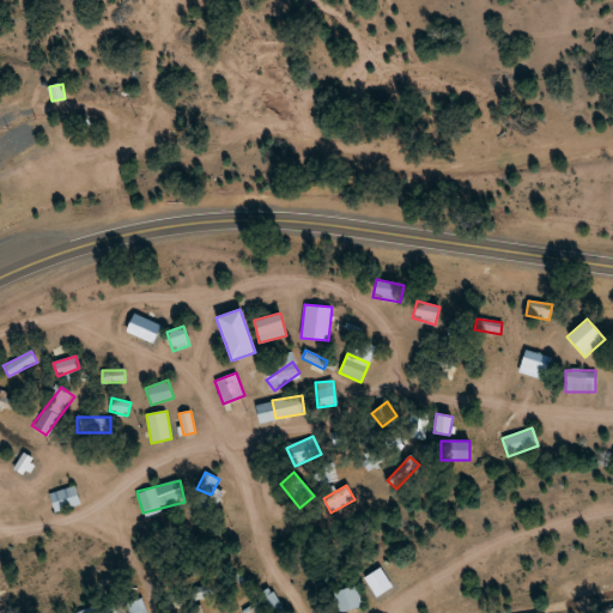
[(55,513),(80,504),(74,486),(49,493),(55,513)]
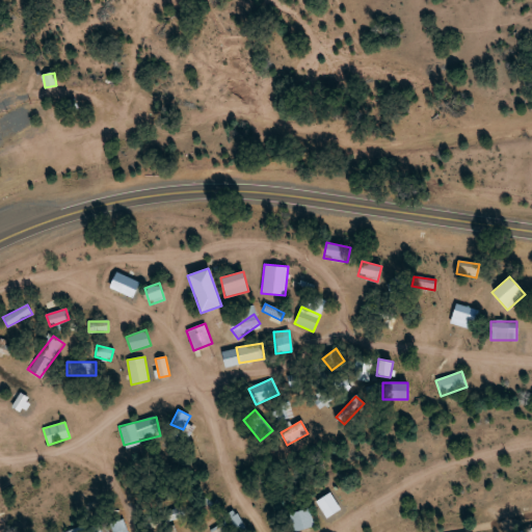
[(169,520),(184,514),(182,507),(167,511),(169,520)]
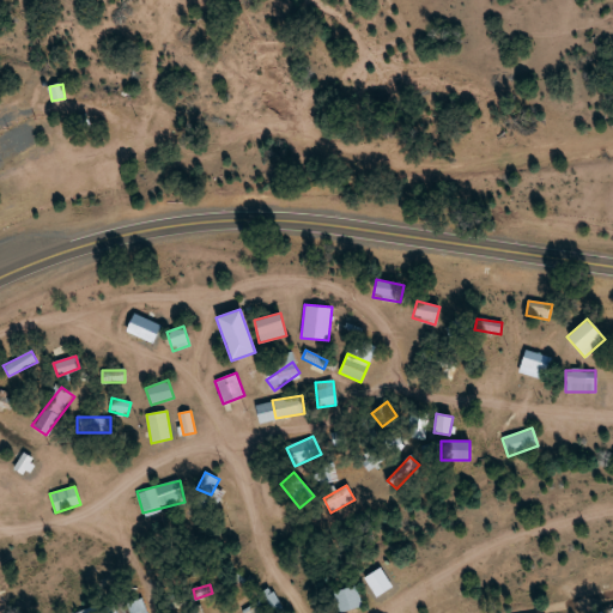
[(362,606),(357,586),(334,592),(339,612),(362,606)]
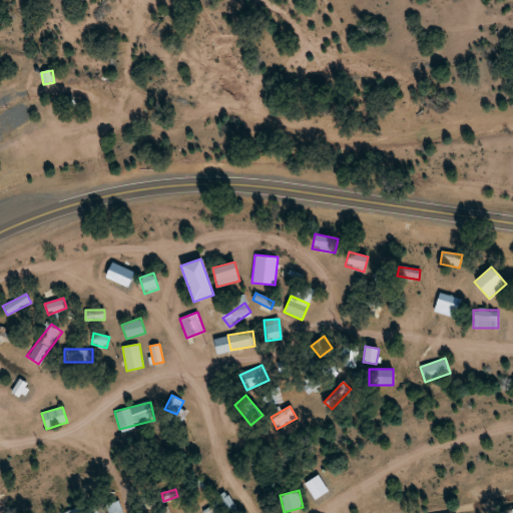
[(123,512),(118,496),(69,512),(123,512)]
